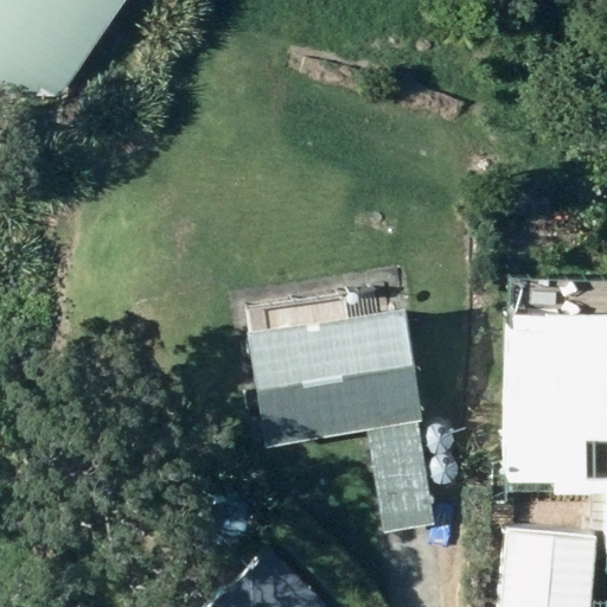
[(0,0),(0,88),(27,107),(39,89),(57,100),(123,0),(0,0)]
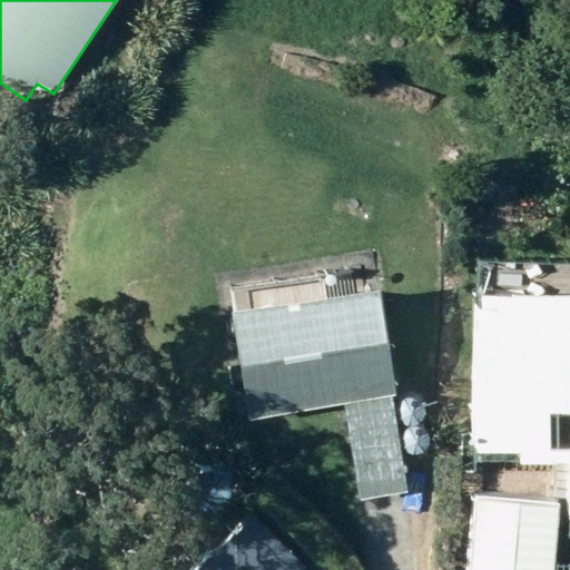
[(569,272),(561,282),(561,294),(563,297),(477,297),(475,452),(569,452),(569,272)]
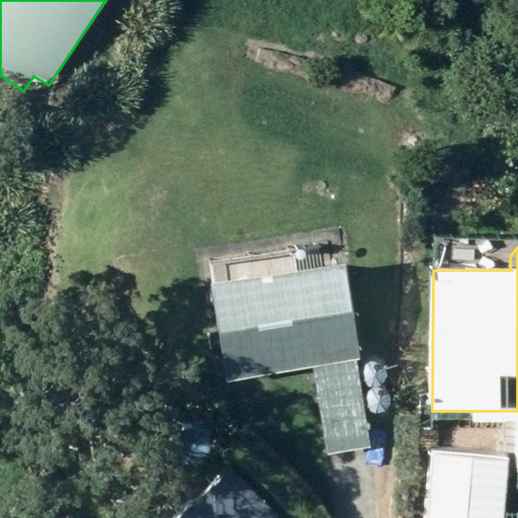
[(344,267),(209,286),(224,381),(313,368),(325,455),(370,448),(344,267)]
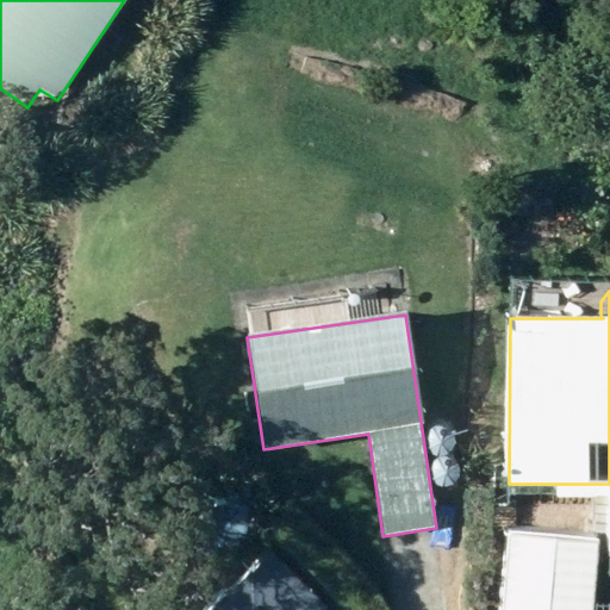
[(311,609),(323,599),(265,536),(182,609),(311,609)]
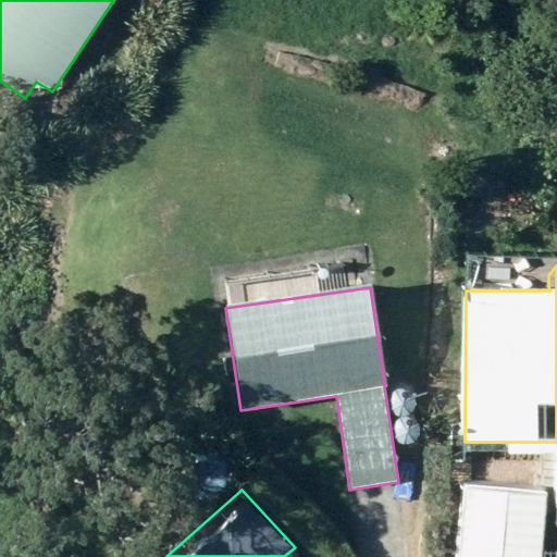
[(461,492),(457,556),(540,556),(544,497),(461,492)]
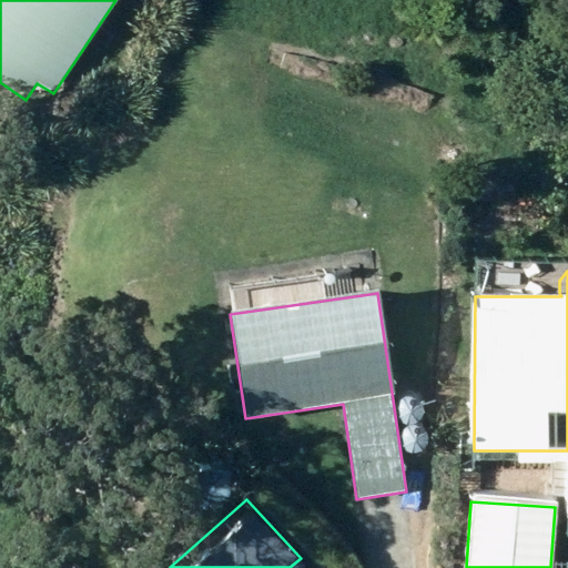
All buildings are outlined.
